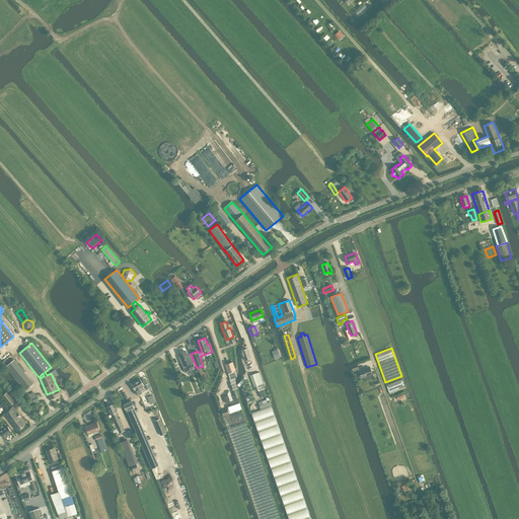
[(245,360),(246,360),(246,361),(250,360),(249,359),(251,358),(247,349),(241,351),(245,360)]
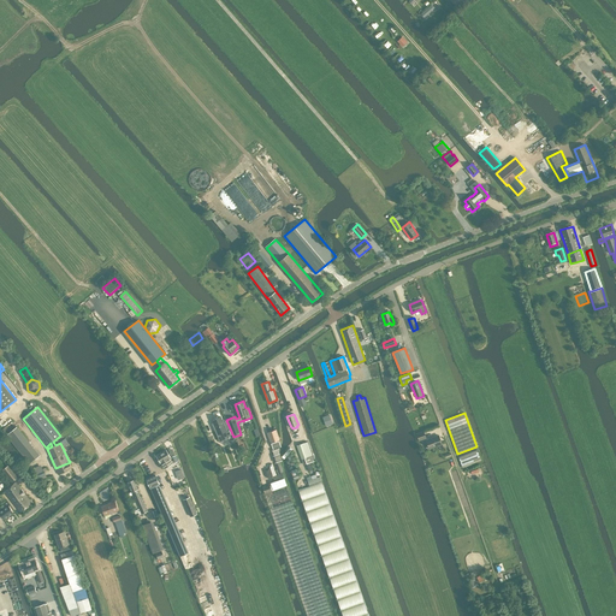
[(226,424),(224,424),(221,416),(212,420),(218,434),(226,431),(230,438),(232,437),(226,424)]
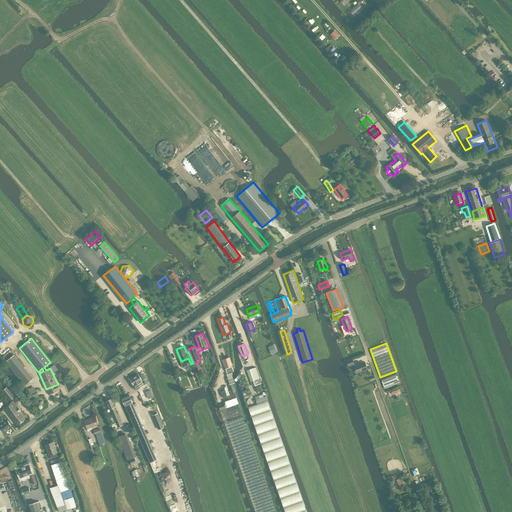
[(33,379),(14,355),(5,362),(24,386),(33,379)]
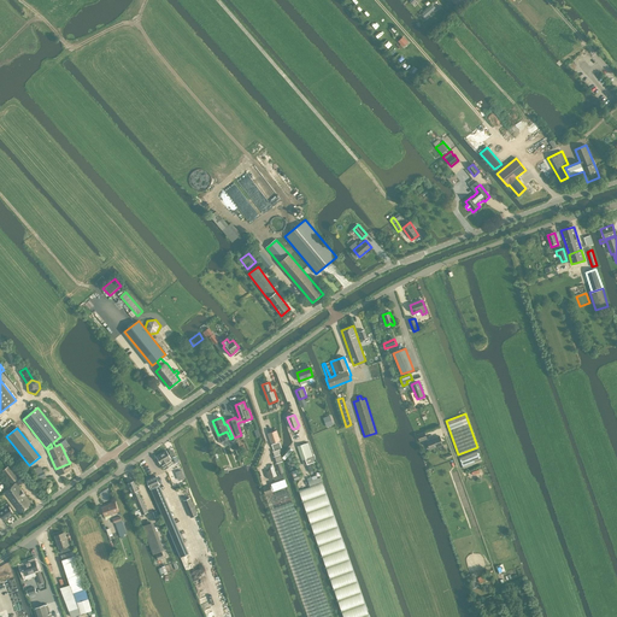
[(268,433),(271,444),(280,440),(276,430),(268,433)]
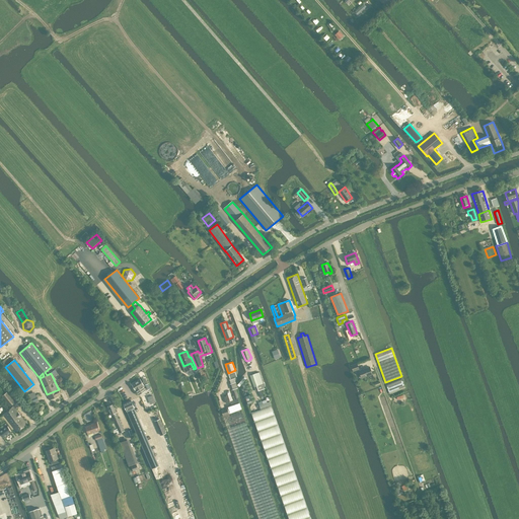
[(362,378),(372,374),(370,367),(359,371),(362,378)]
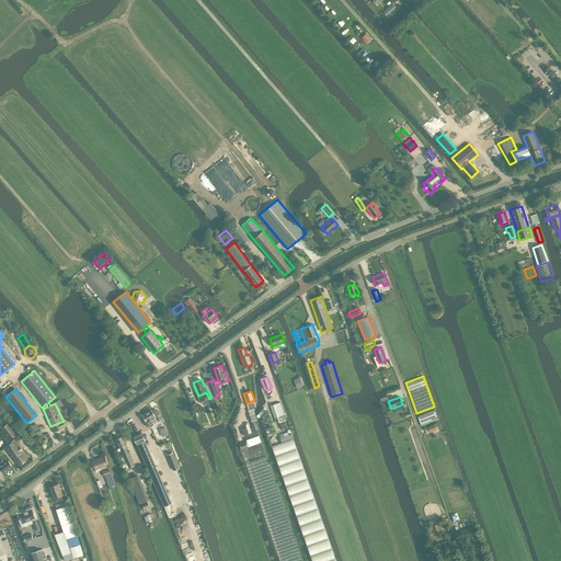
[(283,404),(274,408),(279,422),(281,421),(282,425),(288,423),(287,419),(288,419),(287,416),(288,416),(286,412),(283,404)]
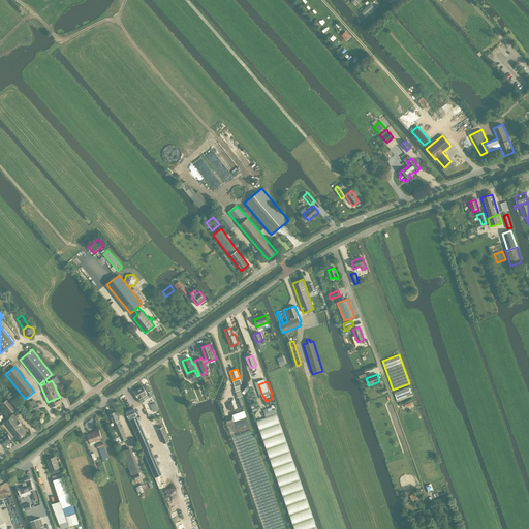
[(143,386),(134,392),(142,402),(148,398),(145,394),(147,393),(143,386)]
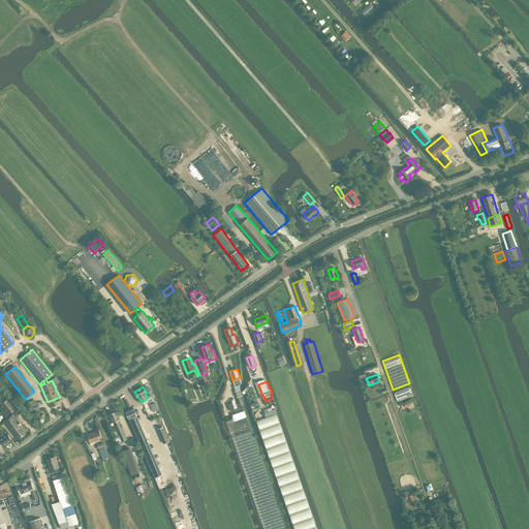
[(410,386),(394,393),(397,402),(413,396),(410,386)]
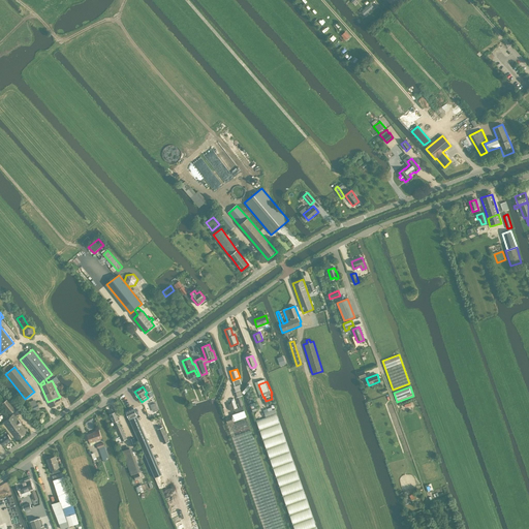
[(151,393),(148,395),(150,400),(148,400),(150,406),(156,403),(151,393)]
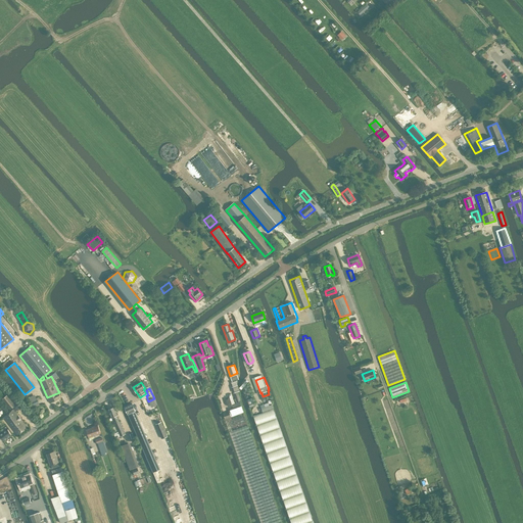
[(251,390),(245,393),(252,415),(273,408),(271,403),(257,409),(255,403),(259,402),(256,396),(253,397),(251,390)]
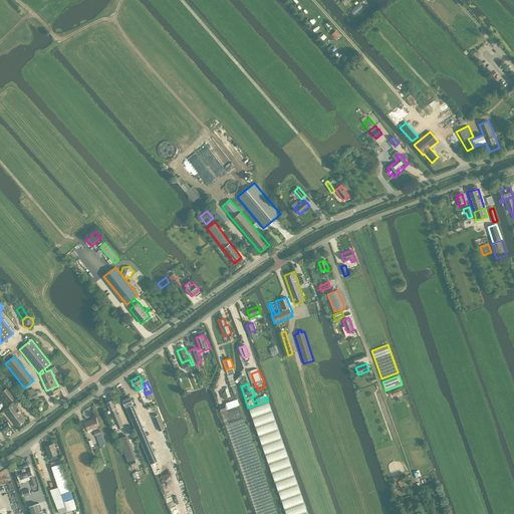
[(58,386),(46,391),(49,396),(60,391),(58,386)]
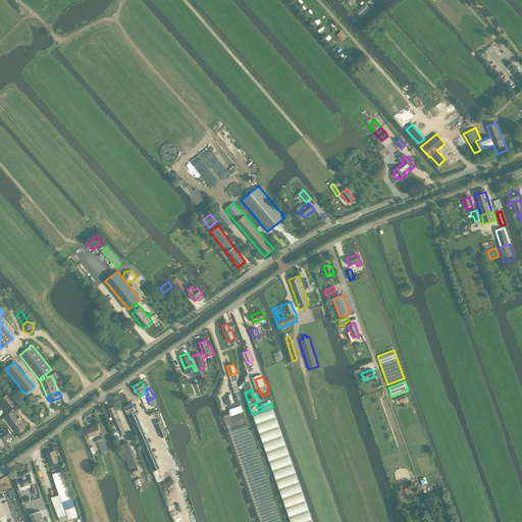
[(7,395),(2,399),(10,408),(14,404),(7,395)]
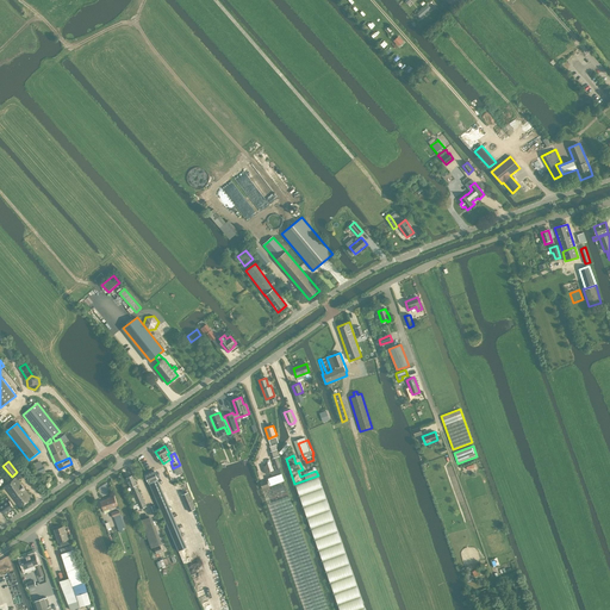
[(145,474),(155,496),(156,498),(161,510),(169,506),(163,492),(154,471),(145,474)]
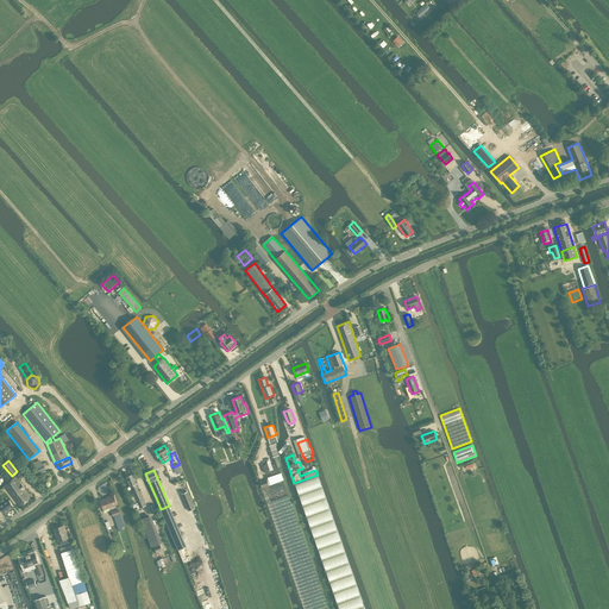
[(132,504),(136,509),(146,504),(137,483),(132,475),(126,477),(129,482),(137,502),(132,504)]
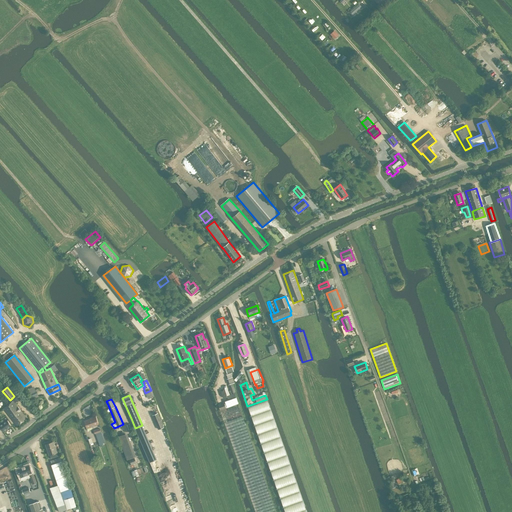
[(306,511),(267,400),(247,407),(284,511),(306,511)]
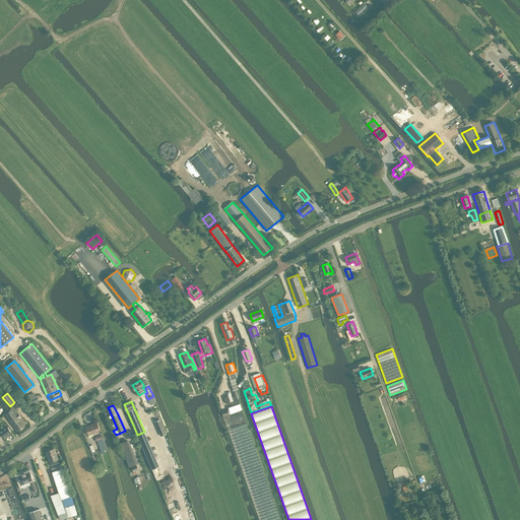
[(17,432),(27,425),(13,407),(8,411),(4,414),(17,432)]
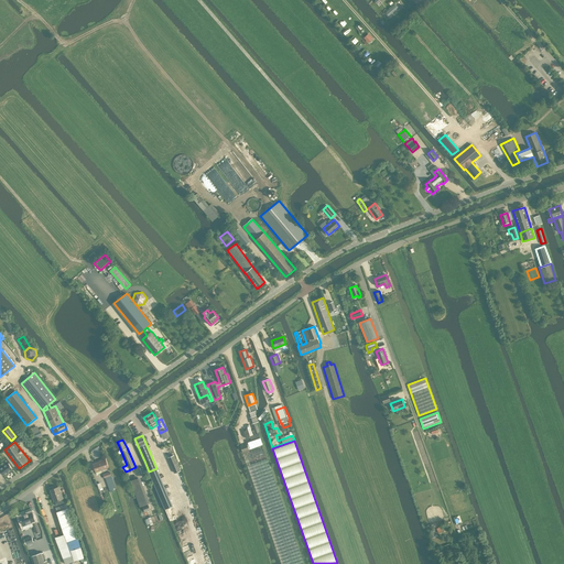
[(242,452),(281,563),(303,563),(262,445),(242,452)]
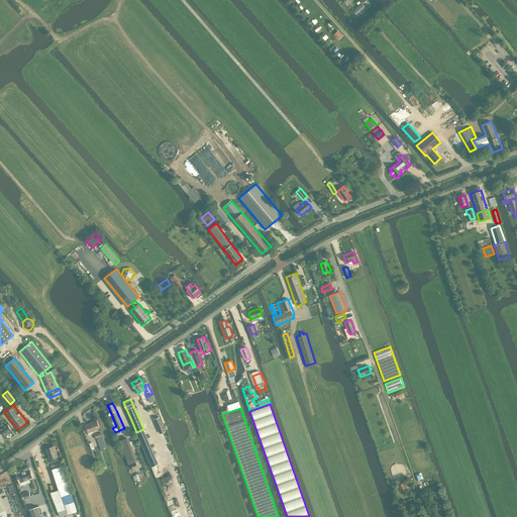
[(160,417),(153,419),(160,433),(166,431),(160,417)]
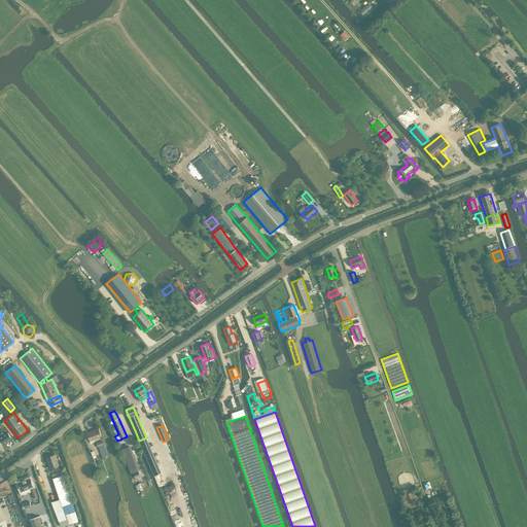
[(86,433),(90,442),(102,436),(99,428),(92,431),(86,433)]
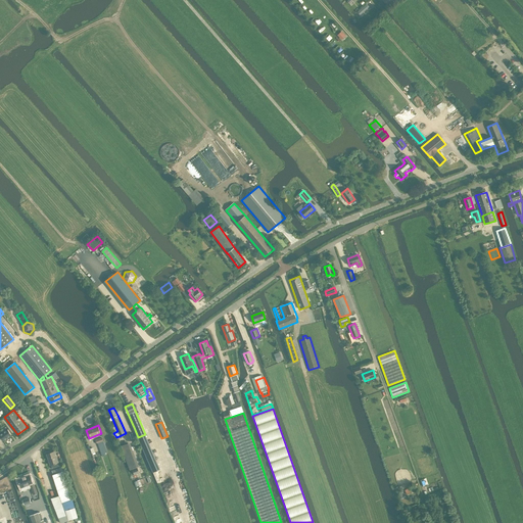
[(11,435),(8,429),(0,434),(0,437),(2,441),(11,435)]
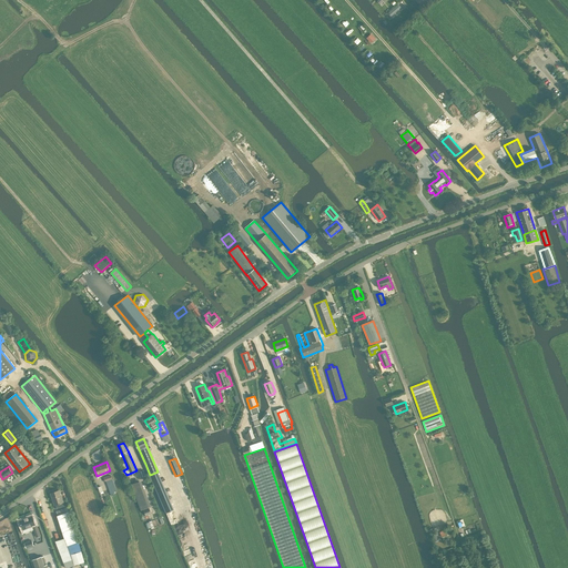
[(131,485),(138,500),(141,510),(149,507),(139,482),(131,485)]
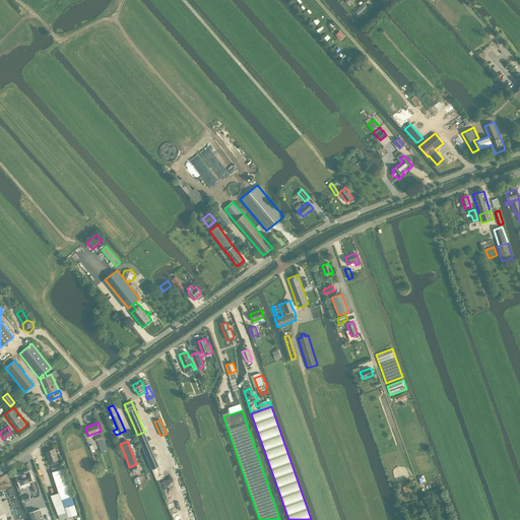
[(50,462),(51,462),(52,465),(60,463),(58,459),(56,453),(54,449),(47,451),(50,462)]
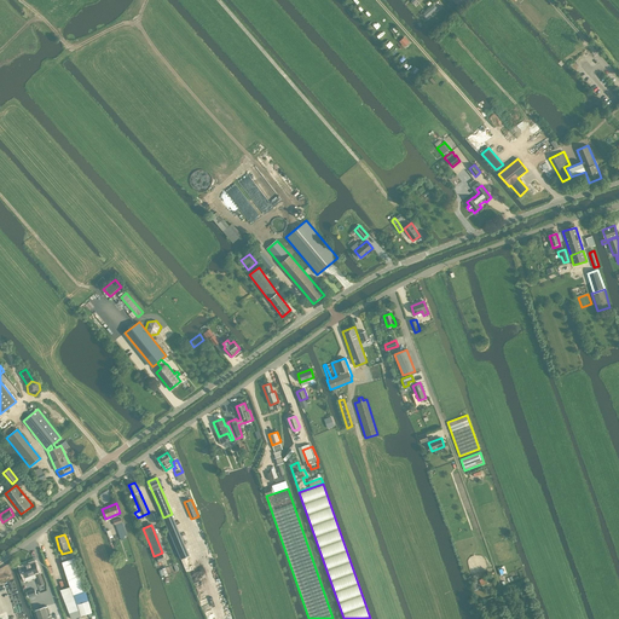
[(61,589),(63,595),(70,618),(71,618),(93,612),(90,601),(84,583),(85,582),(76,557),(75,557),(74,553),(62,556),(71,586),(61,589)]
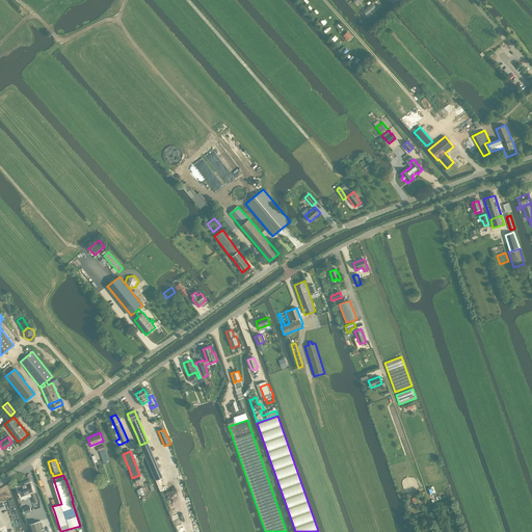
[(18,486),(22,496),(33,491),(30,482),(18,486)]
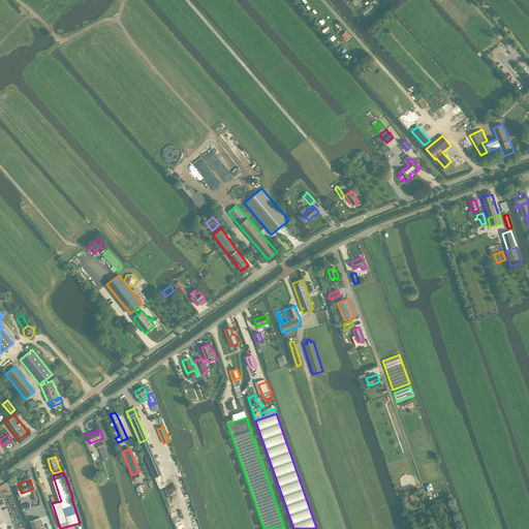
[(31,528),(44,528),(41,518),(29,522),(31,528)]
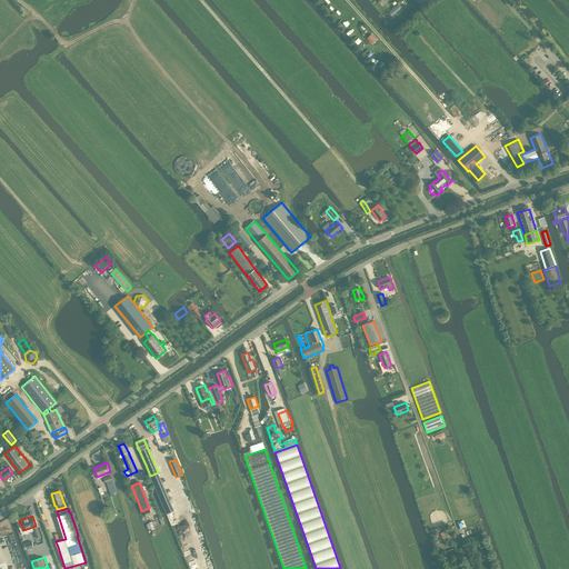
[(446,568),(452,568),(449,559),(443,561),(446,568)]
